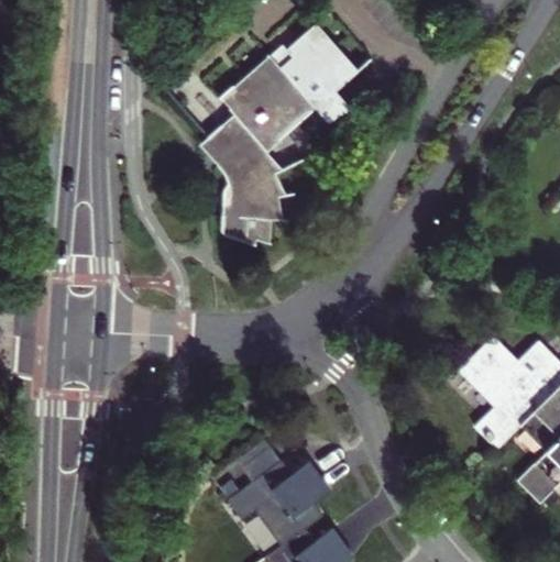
[(235,111),(201,144),(224,169),(230,180),(230,200),(223,201),(223,230),(228,233),(245,240),(249,217),(283,219),(277,196),(284,194),(275,172),(282,168),(268,153),(283,139),(281,136),(314,105),(329,120),(351,107),(335,90),(357,69),(314,23),(288,48),(284,44),(224,100),(235,111)]
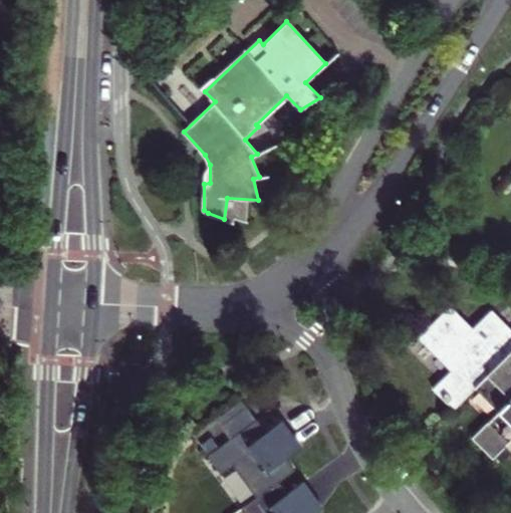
[(474,388),(503,358),(488,343),(506,325),(491,310),(473,327),(450,305),(418,336),(451,370),(434,388),(453,409),(474,388)]
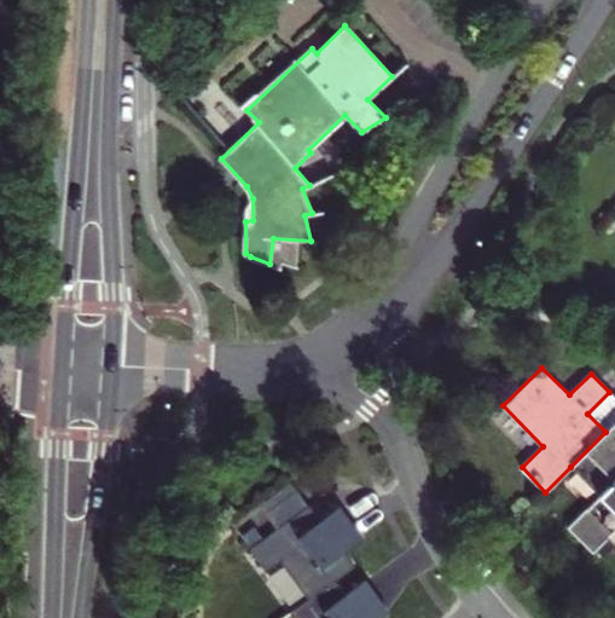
[(587,414),(605,432),(614,421),(614,398),(609,392),(587,414)]
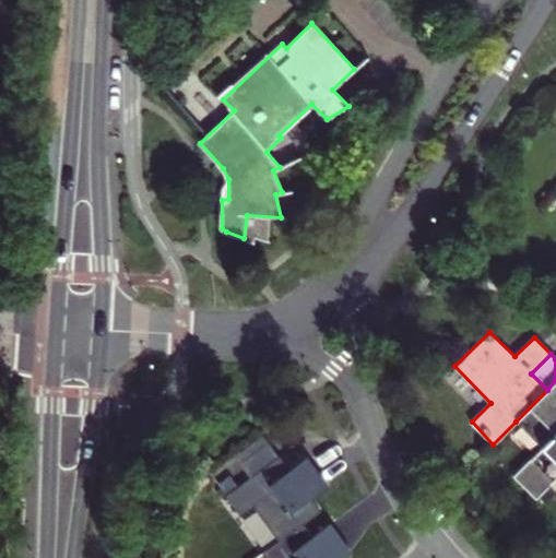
[(535,498),(549,484),(555,477),(555,380),(547,390),(516,422),(541,448),(515,475),(535,498)]
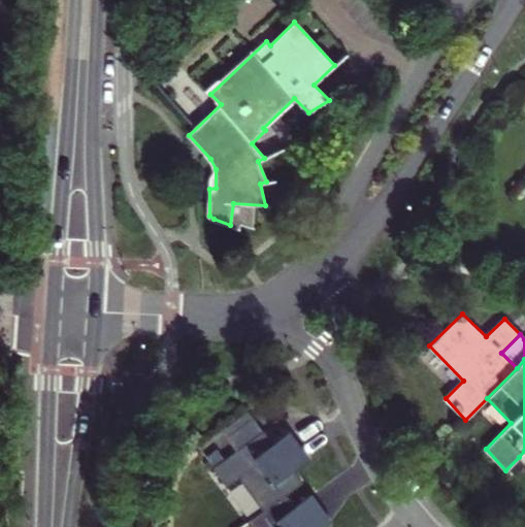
[(269,443),(272,441),(262,428),(259,431),(242,412),(223,427),(239,448),(215,467),(227,485),(241,473),(268,507),(286,495),(303,481),(293,467),(307,455),(299,443),(279,458),(269,443)]
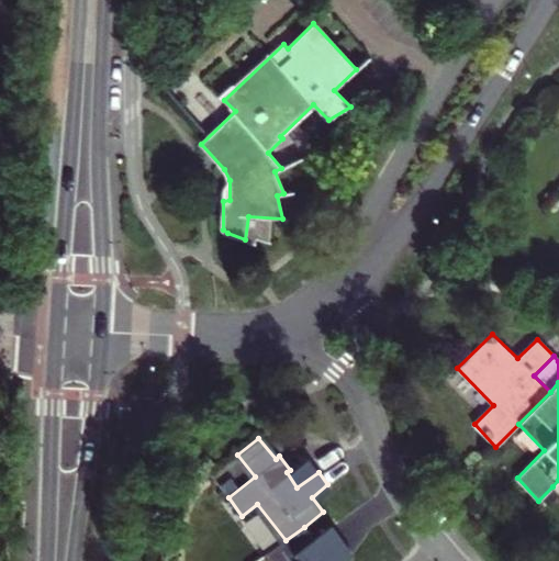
[(308,458),(290,470),(287,472),(297,487),(319,472),(308,458)]
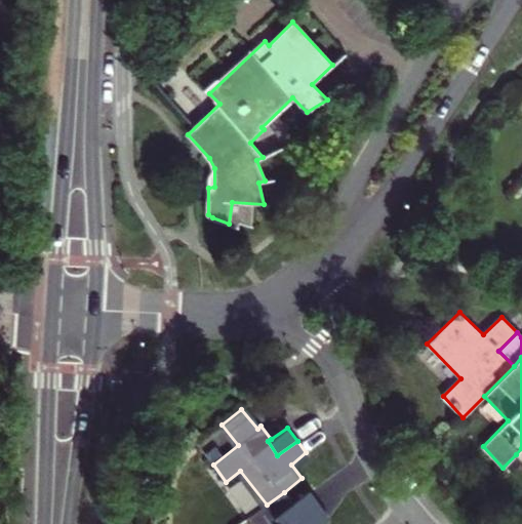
[(300,523),(299,521),(321,504),(310,490),(293,504),(284,492),(267,505),(249,518),(253,523),(300,523)]
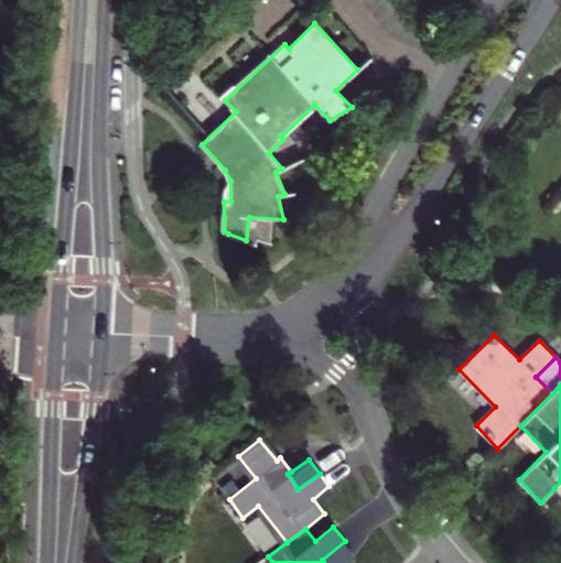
[(345,562),(355,555),(345,541),(322,560),(323,562),(345,562)]
